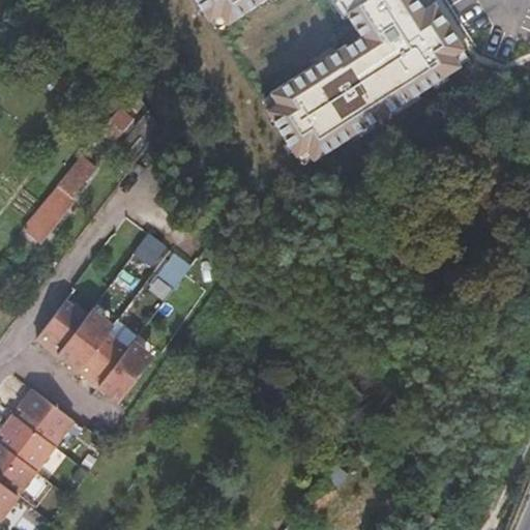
[(199,0),(211,19),(222,12),(229,23),(265,0),(341,0),(363,37),(348,47),(348,45),(273,93),(280,104),(268,110),(298,155),(308,149),(316,159),(461,66),(455,56),(465,50),(436,4),(425,10),(418,0),(199,0)]
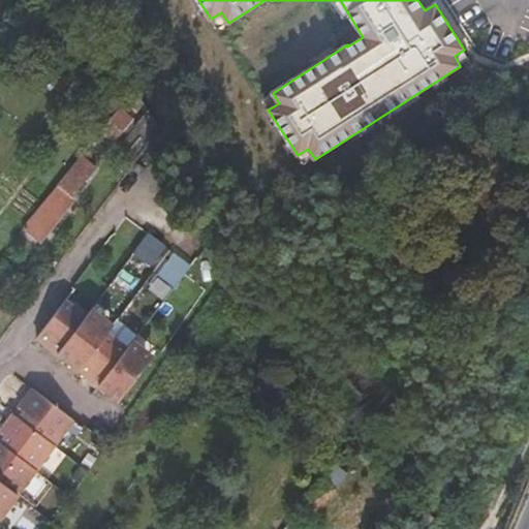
[(95,91),(79,78),(63,94),(80,109),(95,91)]
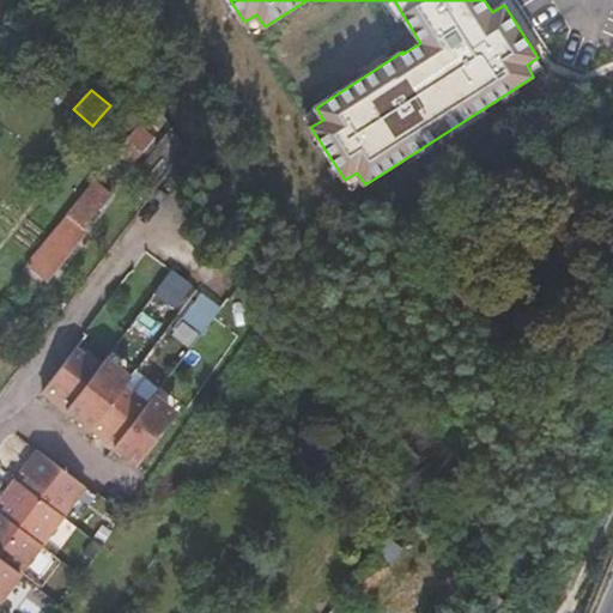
[(152,105),(137,95),(116,121),(131,133),(152,105)]
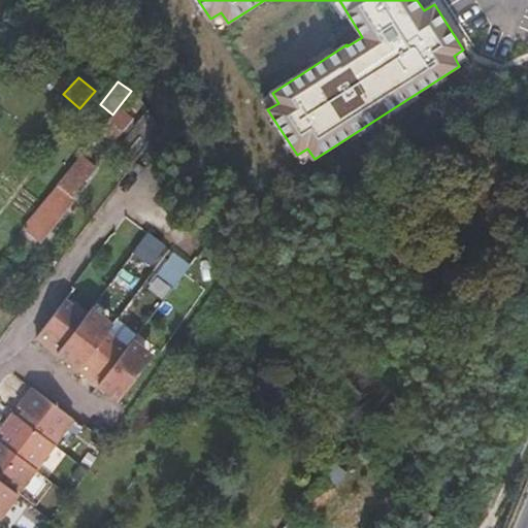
[(134,120),(121,107),(100,133),(114,143),(134,120)]
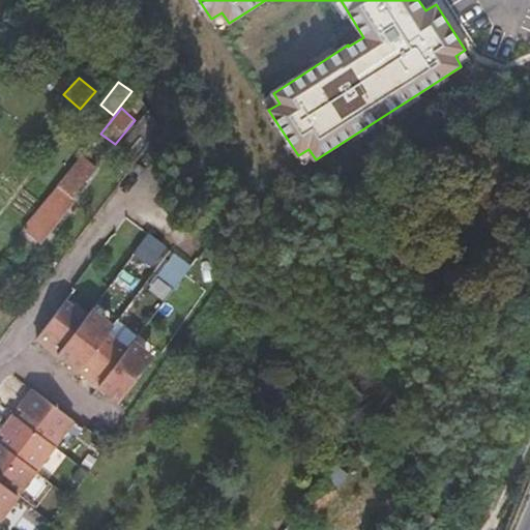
[(149,111),(134,127),(151,141),(160,129),(149,111)]
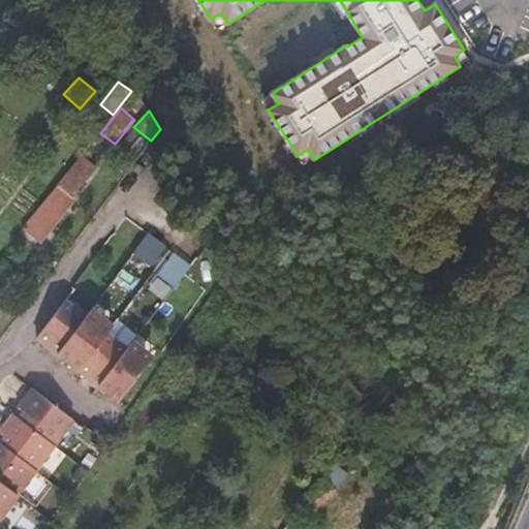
[(82,155),(23,230),(41,244),(76,200),(72,196),(97,167),(82,155)]
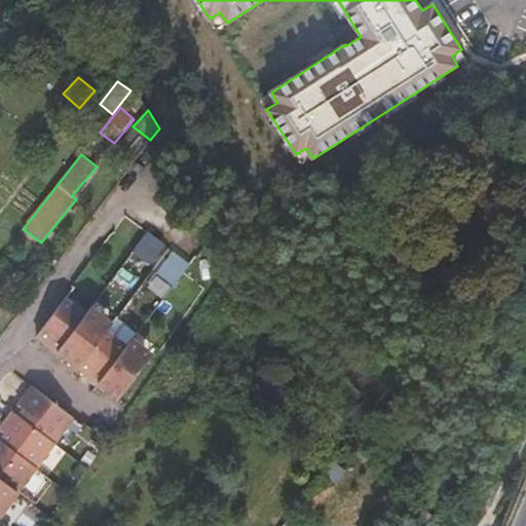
[(149,229),(134,250),(150,263),(166,242),(149,229)]
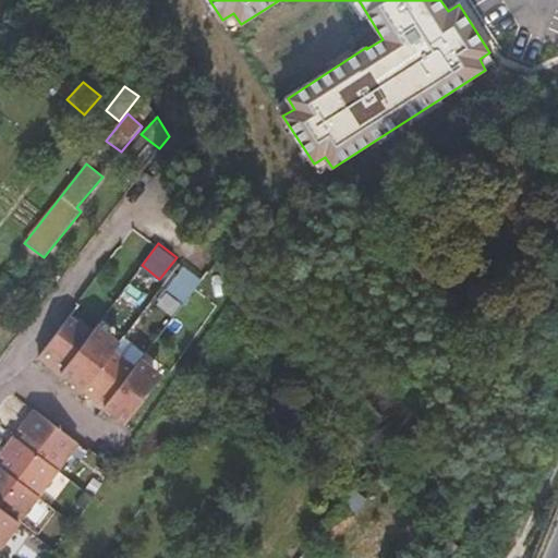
[(181,264),(160,306),(181,317),(202,274),(181,264)]
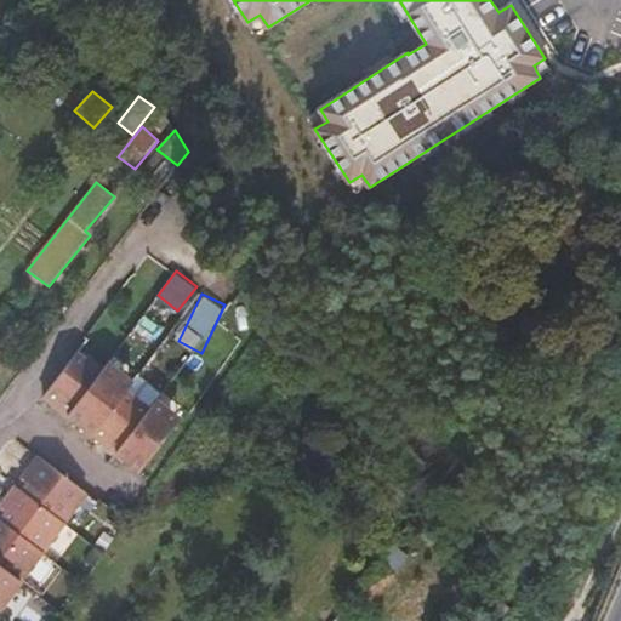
[(187,359),(166,343),(148,369),(167,385),(187,359)]
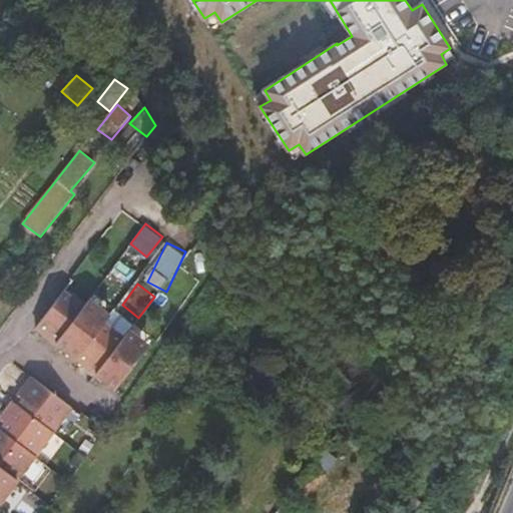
[(38,325),(116,386),(149,344),(130,329),(124,337),(103,321),(109,313),(89,298),(83,305),(64,291),(38,325)]
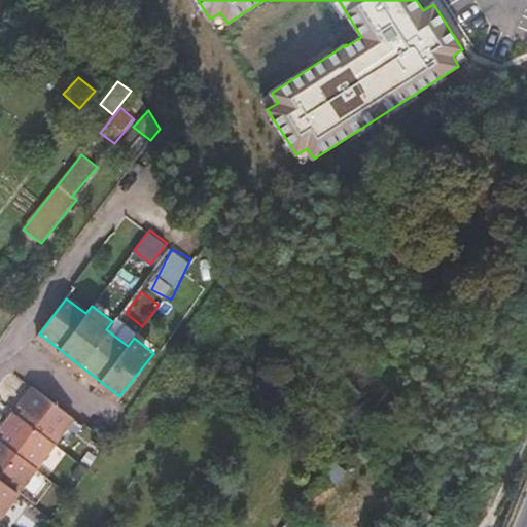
[(0,513),(74,416),(35,386),(21,403),(26,409),(21,415),(15,411),(2,428),(8,432),(0,443),(0,513)]
